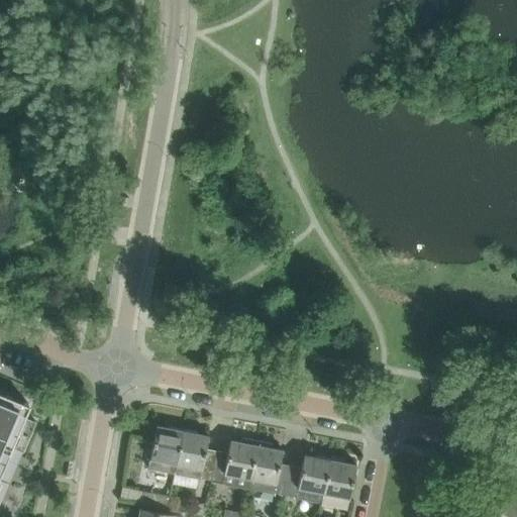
[(0,473),(11,446),(23,451),(36,421),(24,415),(29,402),(22,399),(0,390),(0,473)]
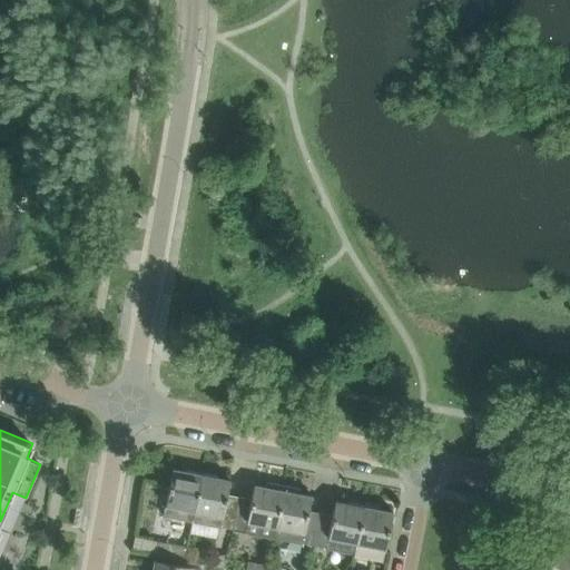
[(163,516),(192,521),(202,472),(173,467),(163,516)]
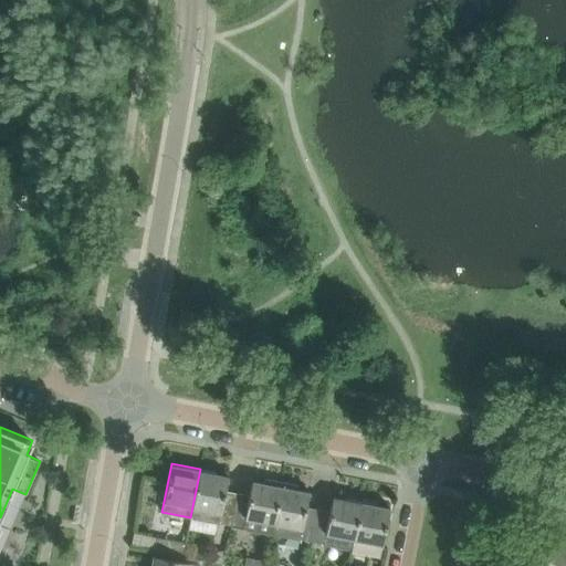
[(200,469),(190,517),(231,525),(237,492),(226,490),(228,474),(200,469)]
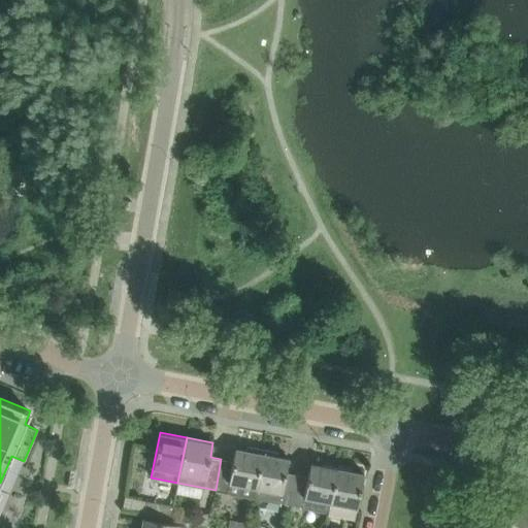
[(221,459),(216,490),(253,497),(262,453),(235,448),(232,462),(221,459)]
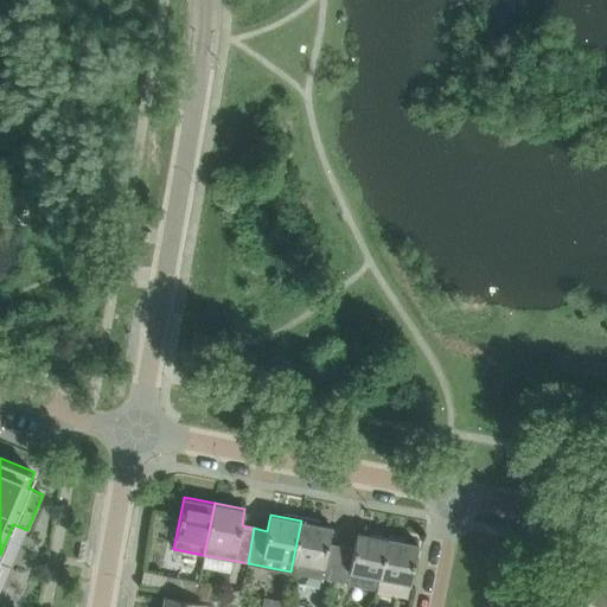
[(301,521),(291,572),(334,580),(342,545),(328,543),(332,526),(301,521)]
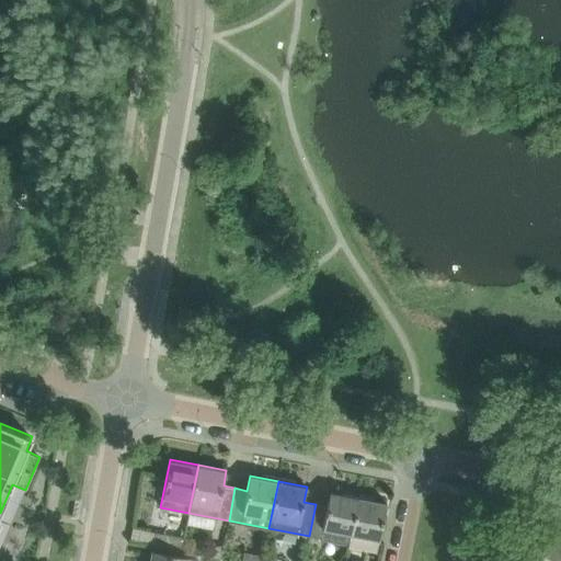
[(316,504),(309,536),(321,539),(348,545),(358,496),(330,491),(328,506),(316,504)]
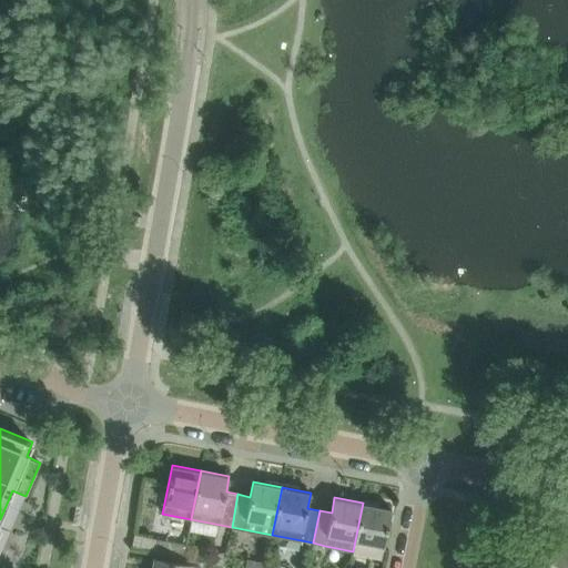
[(363,503),(353,551),(354,551),(353,554),(382,559),(392,508),(363,503)]
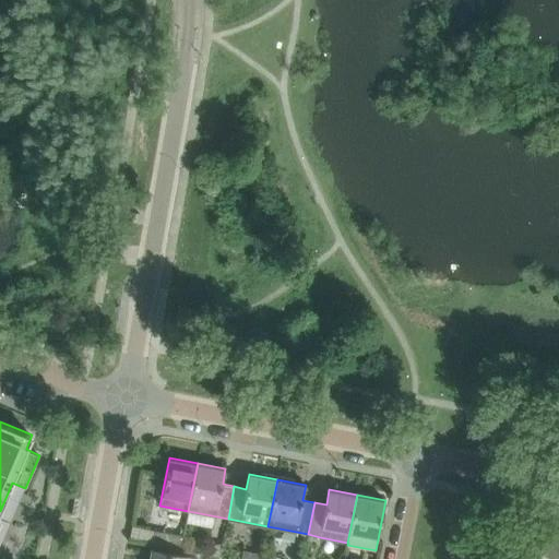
[(558,558),(558,534),(548,532),(543,558),(558,558)]
